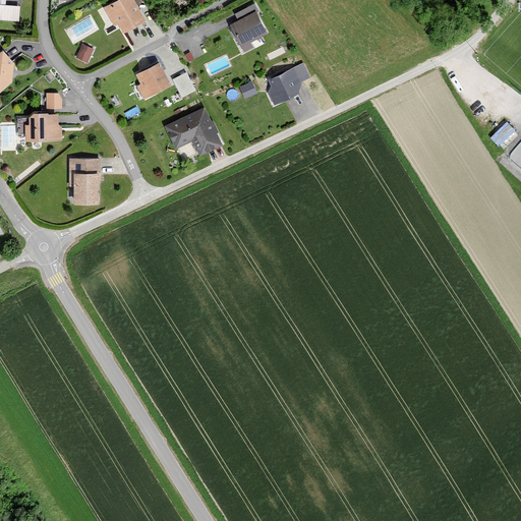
[(132,0),(109,0),(101,5),(116,33),(142,17),(132,0)]
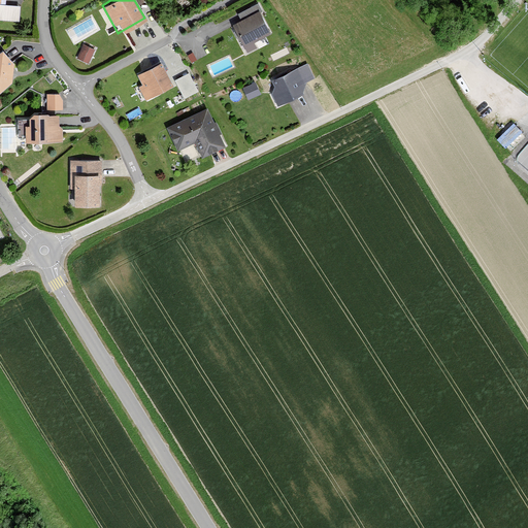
[(20,4),(0,3),(0,2),(0,19),(19,21),(20,4)]
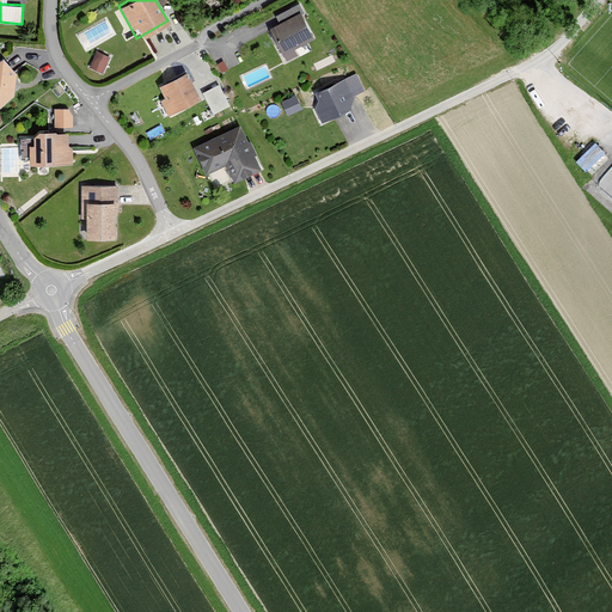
[(299,11),(268,26),(285,59),(297,53),(294,47),(313,37),(299,11)]
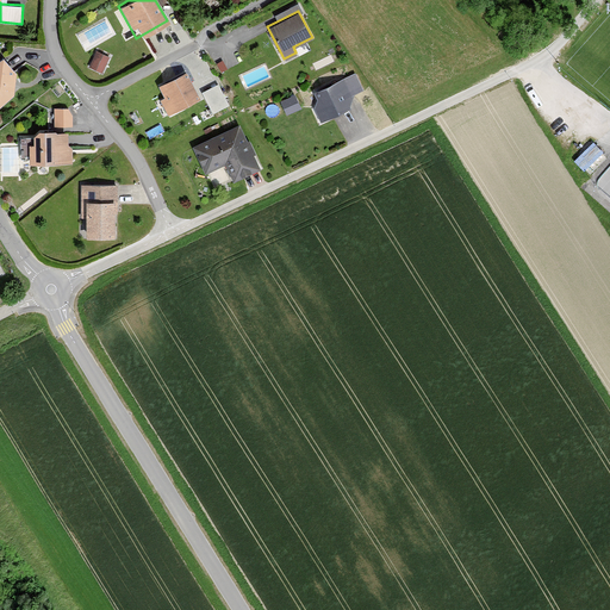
[(109,56),(94,50),(88,66),(103,72),(109,56)]
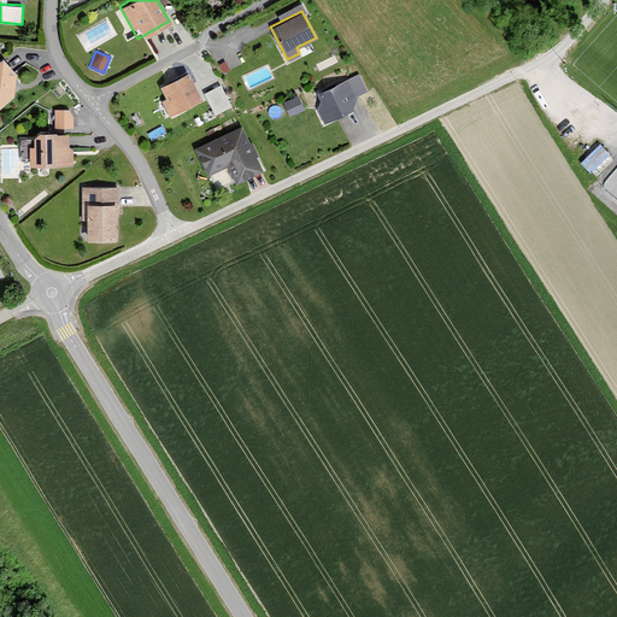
[(0,58),(0,105),(13,97),(15,72),(0,58)]
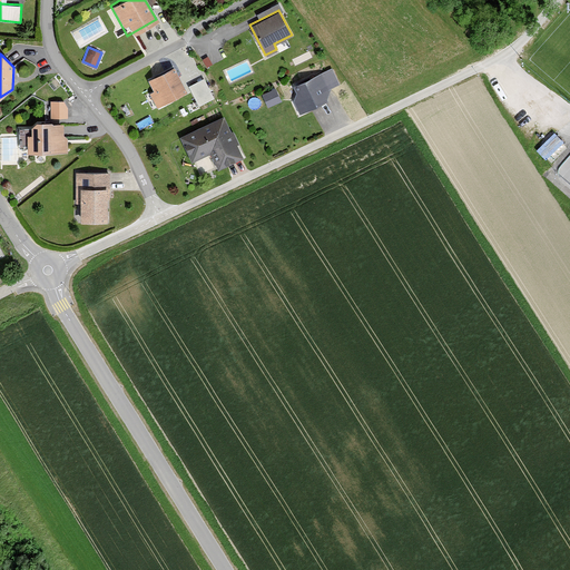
[(173,64),(146,77),(154,91),(149,94),(156,107),(187,91),(173,64)]
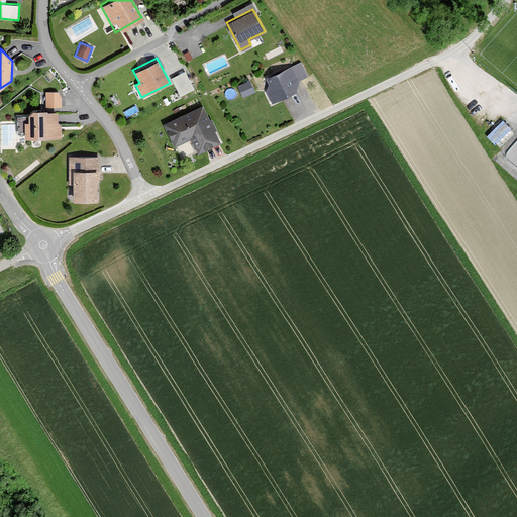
[(299,60),(265,77),(265,91),(271,103),(294,92),(295,81),(306,75),(299,60)]
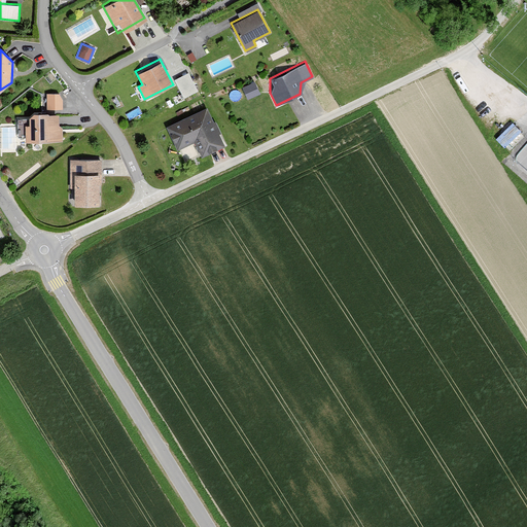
[(248,95),(261,91),(257,79),(244,83),(248,95)]
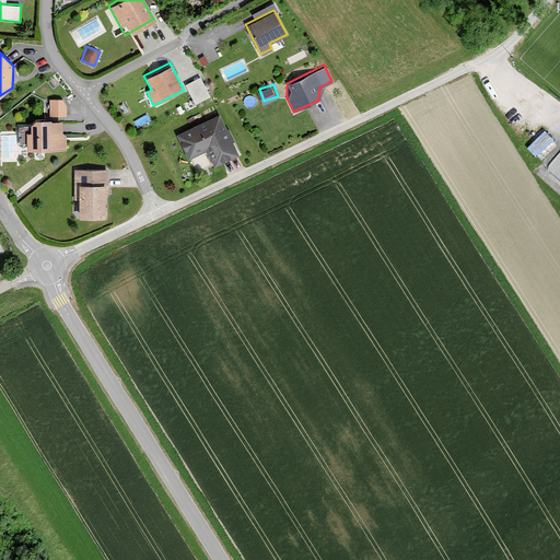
[(66,98),(46,98),(46,117),(65,118),(66,98)]
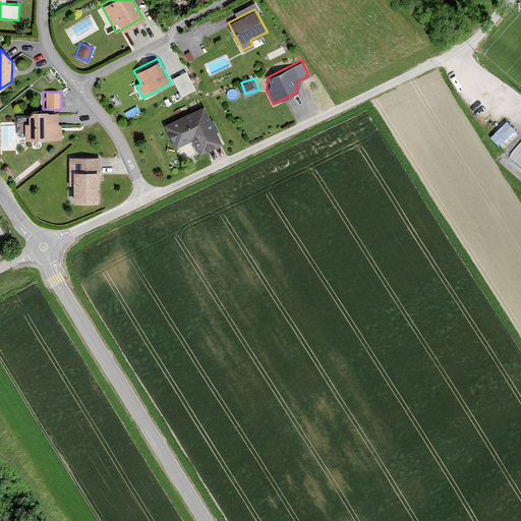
[(205,107),(166,126),(184,164),(223,146),(205,107)]
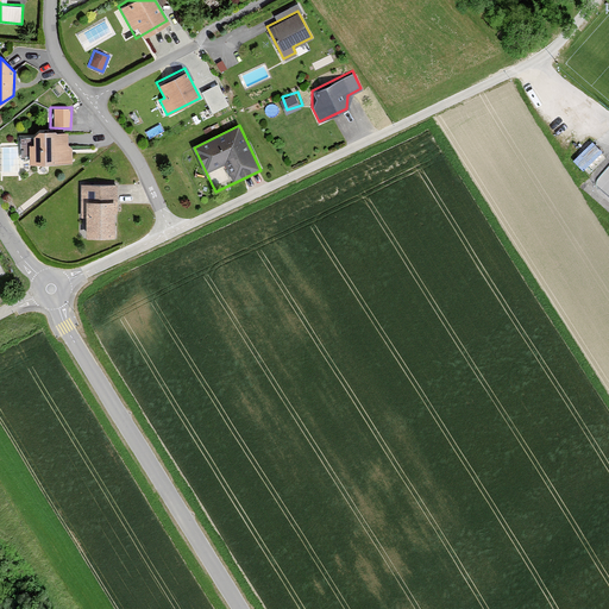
[(70,132),(25,131),(25,162),(69,162),(70,132)]
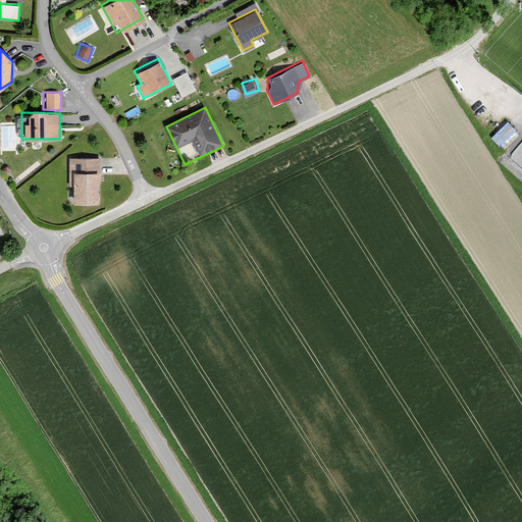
[(492,134),(502,143),(518,127),(510,118),(492,134)]
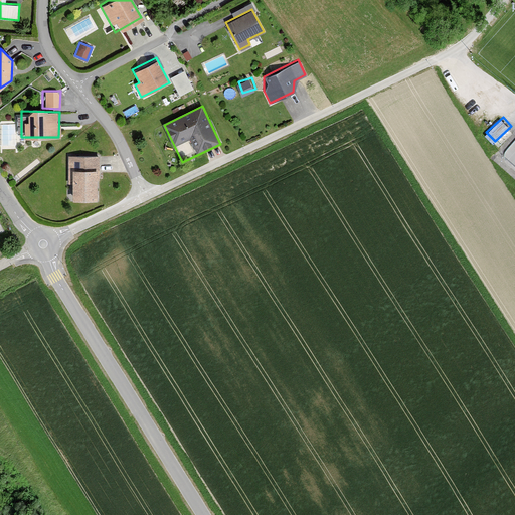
[(97,155),(68,155),(68,198),(97,198),(97,155)]
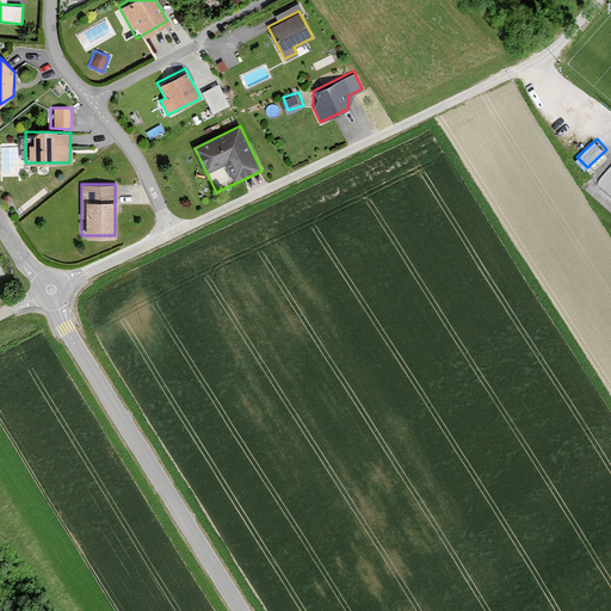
All buildings are outlined.
